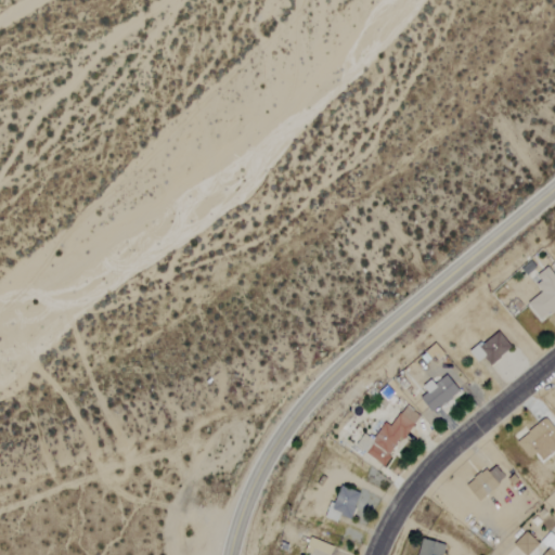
[(554,310),(554,272),(551,268),(534,281),(542,291),(528,302),(543,321),(554,310)]
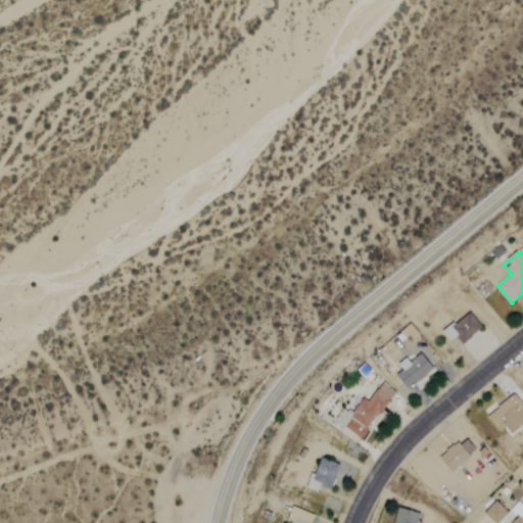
[(463,343),(483,329),(471,313),(443,331),(450,341),(458,336),(463,343)]
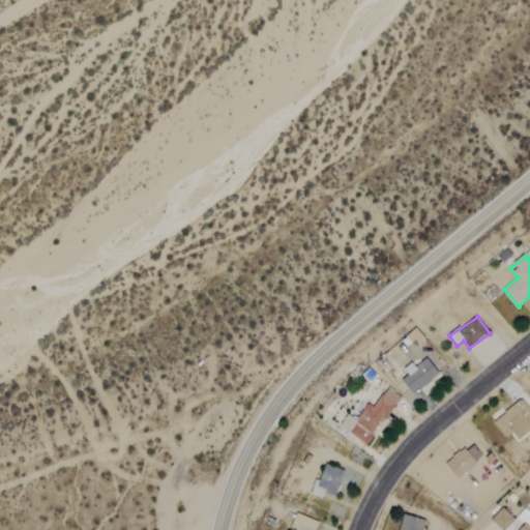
[(407,335),(416,346),(424,337),(415,327),(407,335)]
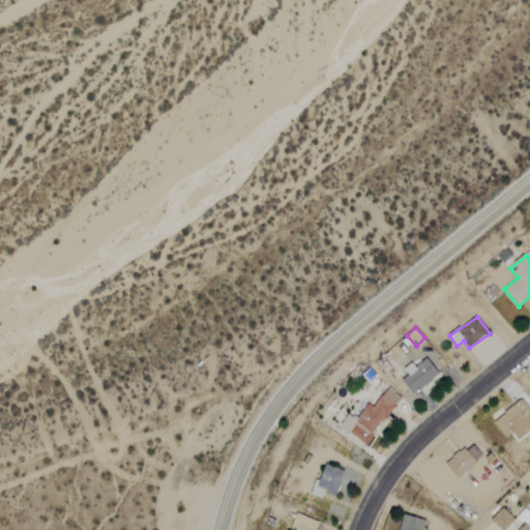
[(440,375),(429,358),(415,366),(412,362),(400,371),(414,392),(440,375)]
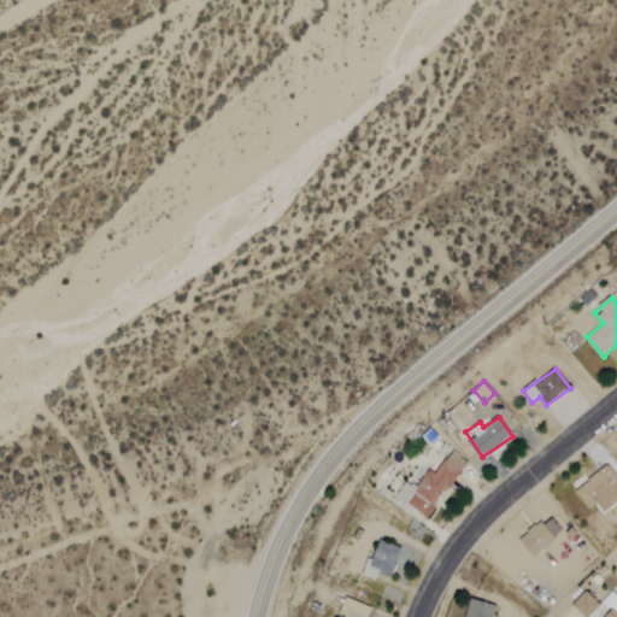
[(397,495),(427,517),(466,462),(452,451),(435,474),(428,469),(415,487),(406,481),(397,495)]
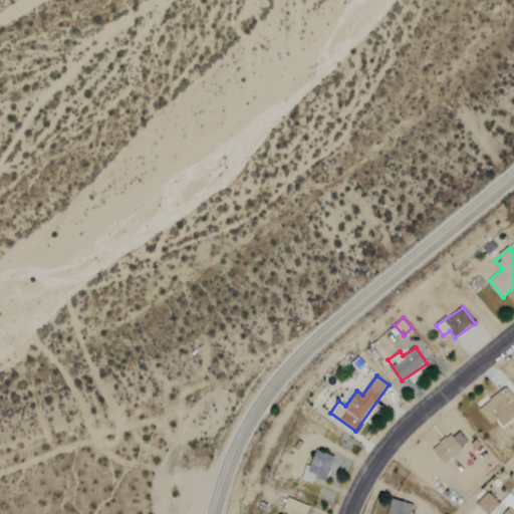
[(513,405),(504,391),(479,408),(491,425),(499,420),(503,426),(513,419),(513,405)]
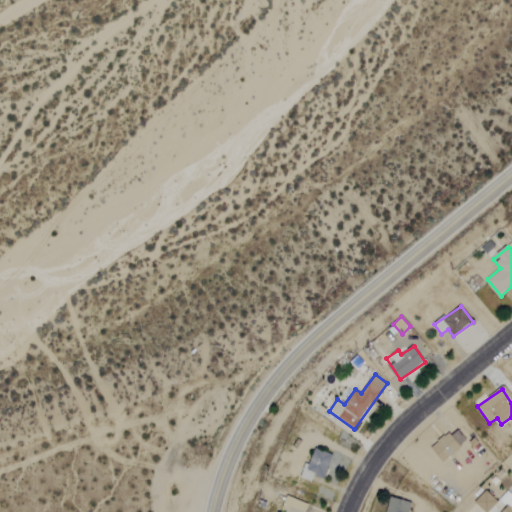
[(431,447),(441,461),(467,443),(457,428),(431,447)]
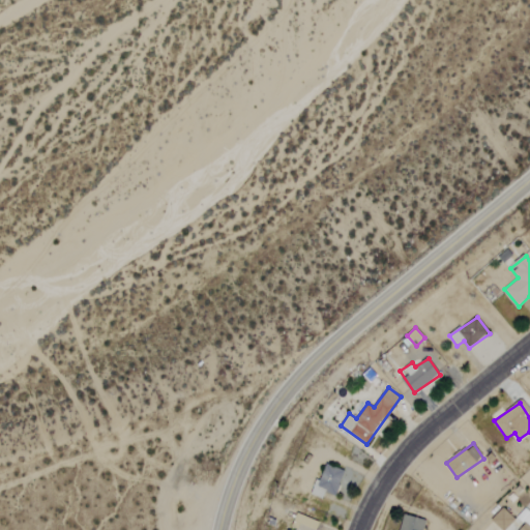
[(325,492),(335,495),(345,471),(325,463),(313,495),(323,498),(325,492)]
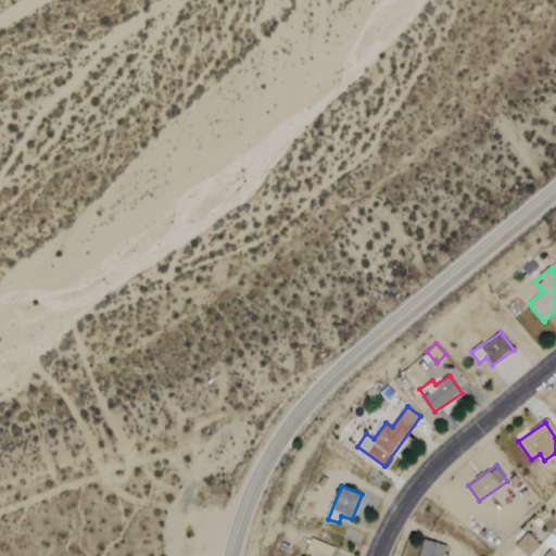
[(526,555),(530,555),(541,545),(528,533),(516,545),(526,555)]
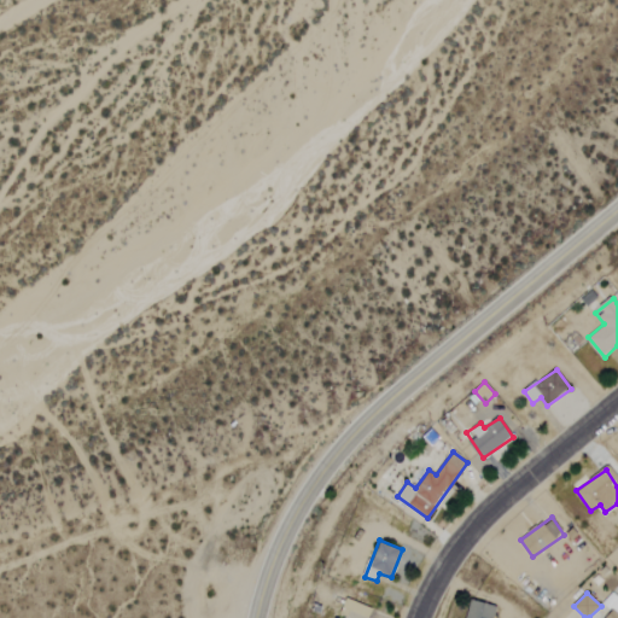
[(369,617),(374,608),(347,599),(340,614),(345,617),(344,617),(369,617)]
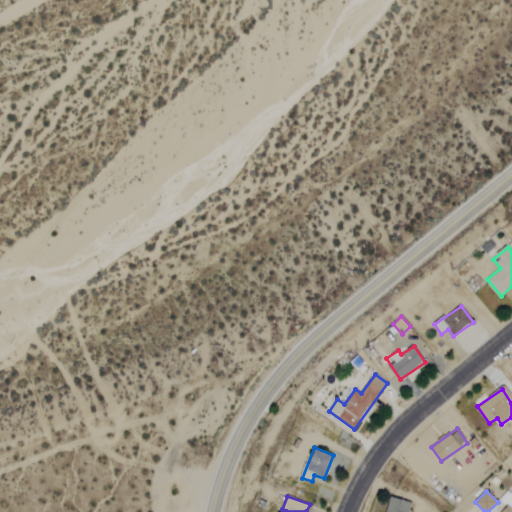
[(408,511),(411,502),(390,497),(385,511),(408,511)]
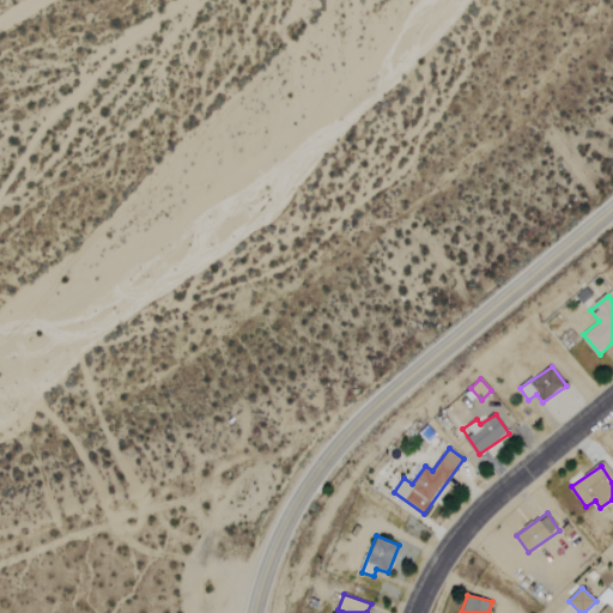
All buildings are outlined.
